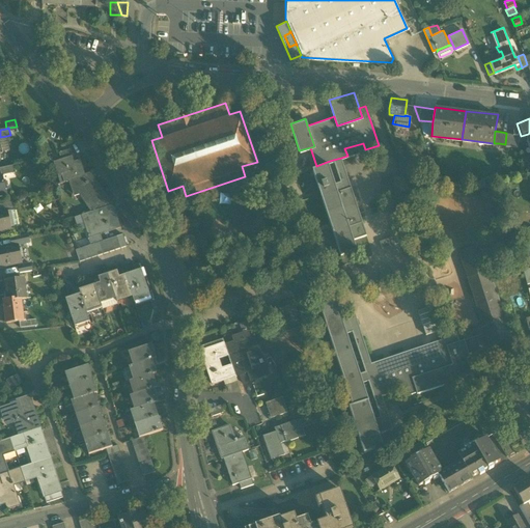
[(518,134),(506,133),(505,144),(515,146),(518,137),(518,134)]
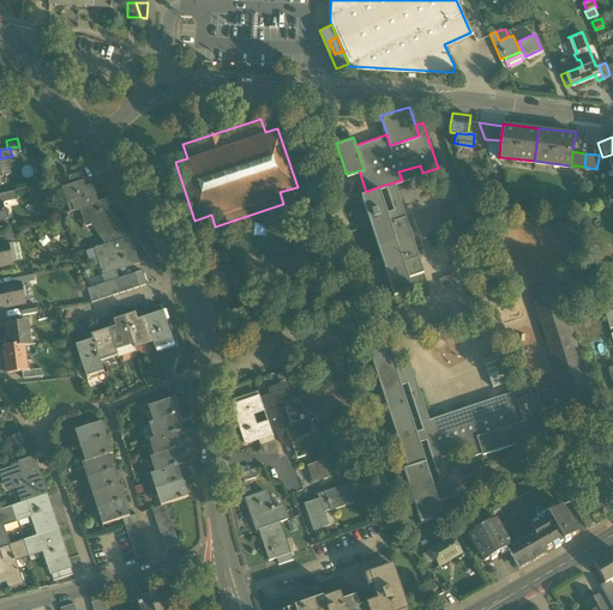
[(0,173),(11,171),(7,157),(0,158),(0,173)]
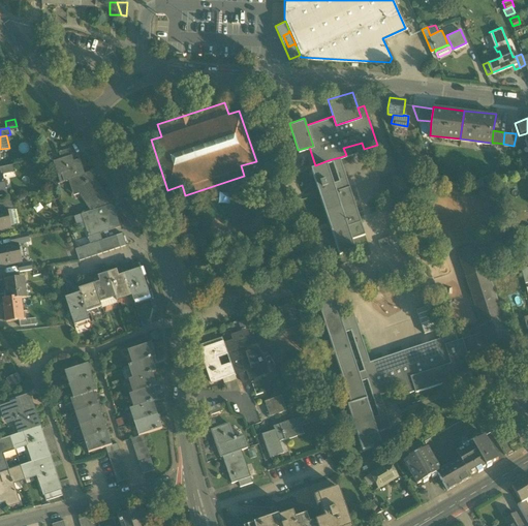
[(343,148),(346,155),(364,149),(362,143),(343,148)]
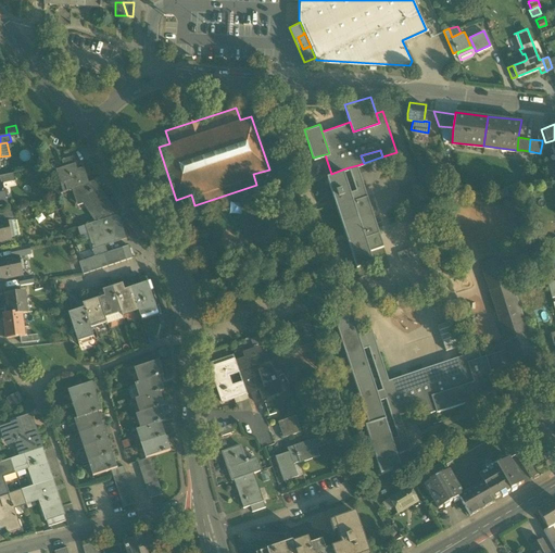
[(60,158),(63,165),(73,162),(73,163),(75,163),(76,162),(74,153),(60,158)]
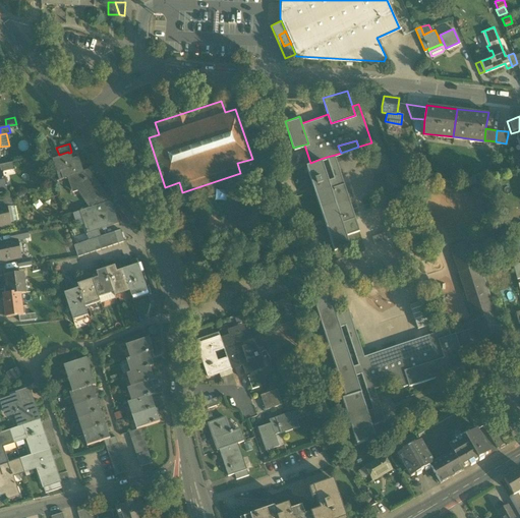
[(62,176),(66,174),(82,169),(77,155),(71,157),(69,157),(68,153),(68,152),(59,155),(53,157),(57,170),(59,169),(62,176)]
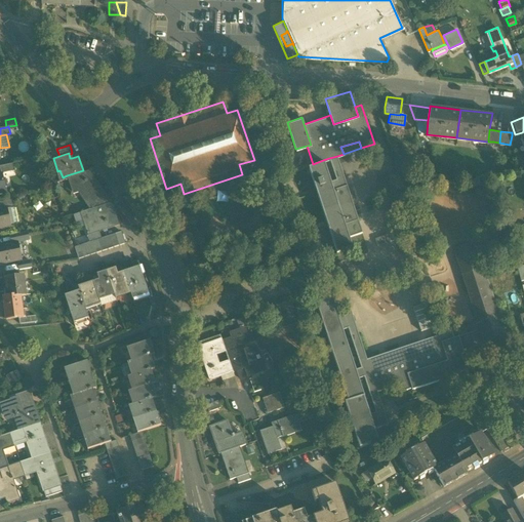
[(337,156),(329,158),(336,178),(330,181),(332,189),(338,187),(350,221),(344,223),(348,235),(362,231),(337,156)]
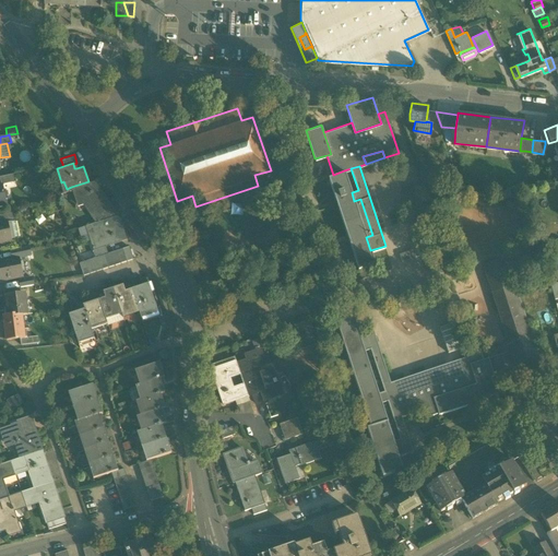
[(375,261),(370,250),(366,237),(354,201),(352,192),(344,170),(333,175),(328,176),(358,267),(375,261)]
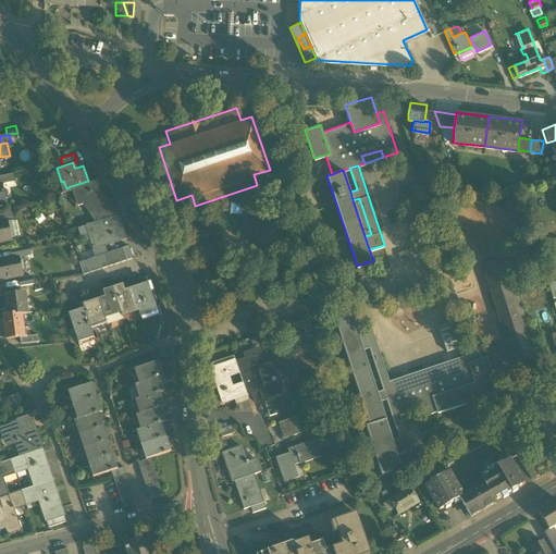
[(0,182),(14,179),(13,171),(0,173),(0,182)]
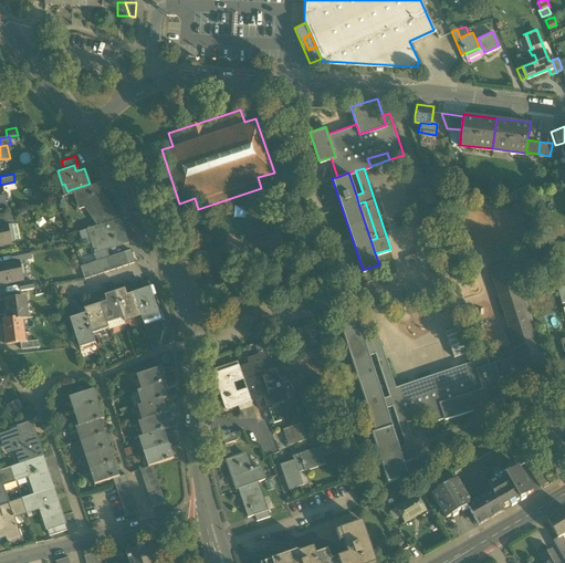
[(94,183),(90,184),(72,189),(76,204),(86,200),(90,206),(86,208),(96,221),(115,208),(100,188),(97,190),(94,183)]
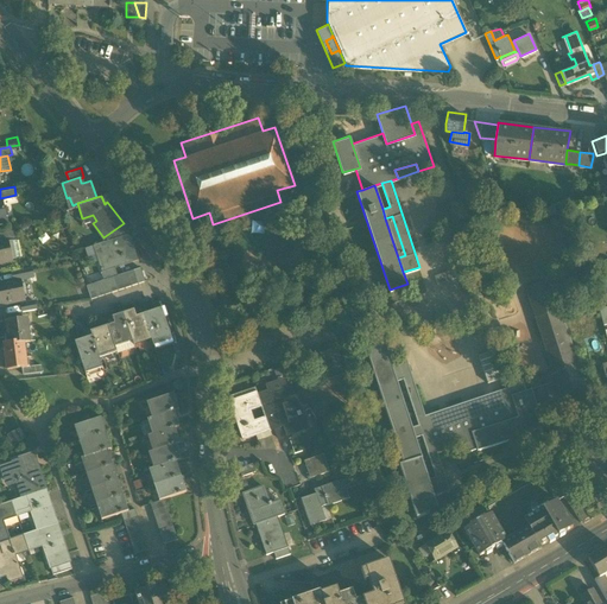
[(103,237),(105,240),(128,231),(124,223),(103,237)]
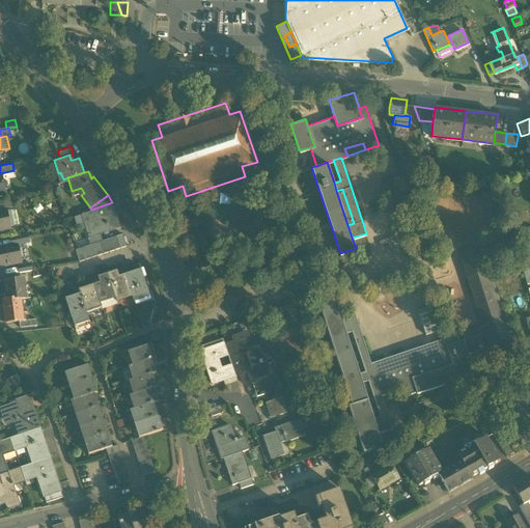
[(0,211),(6,210),(7,211),(12,209),(10,199),(0,201),(0,211)]
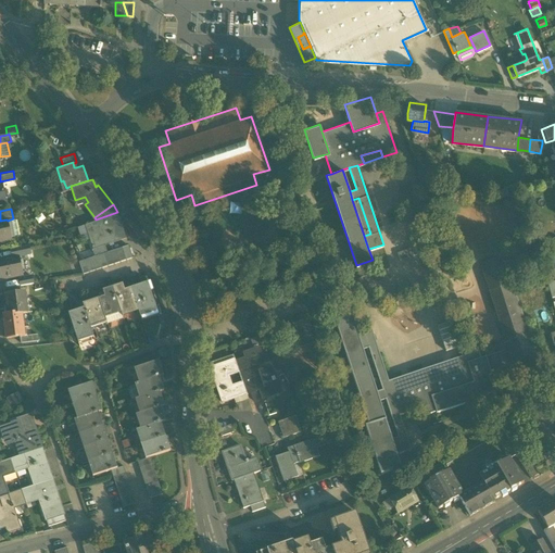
[(92,243),(93,246),(104,242),(125,235),(117,212),(96,220),(89,222),(93,234),(90,236),(90,237),(92,243)]
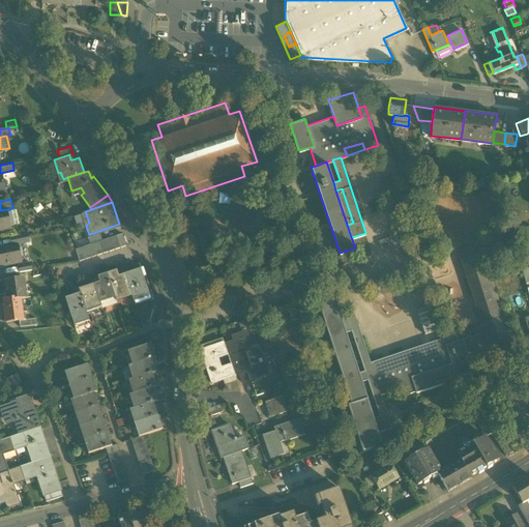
[(12,208),(7,210),(9,224),(17,223),(13,207),(12,208)]
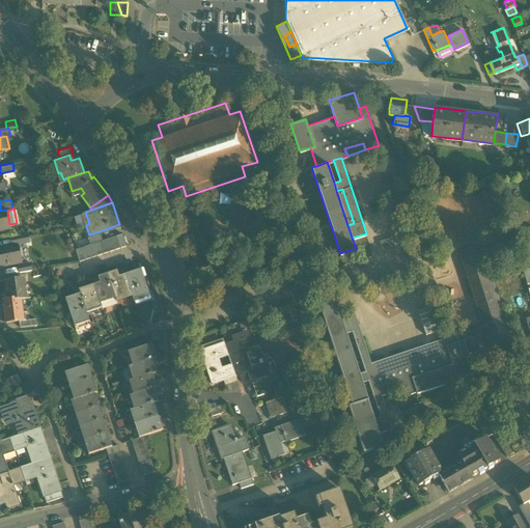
[(0,229),(1,228),(1,226),(9,224),(7,211),(6,210),(0,211),(0,229)]
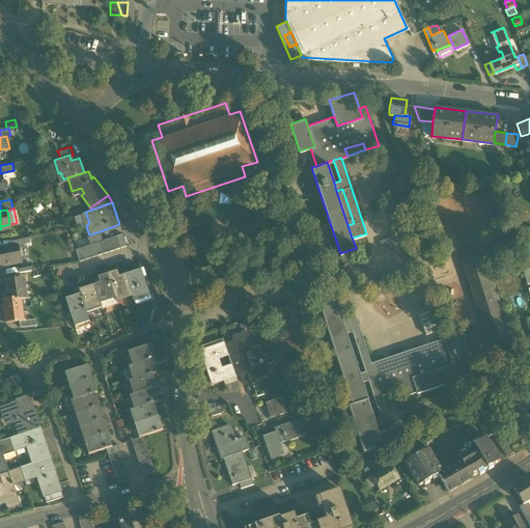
[(81,227),(86,226),(86,225),(89,223),(85,212),(74,215),(76,223),(79,222),(81,227)]
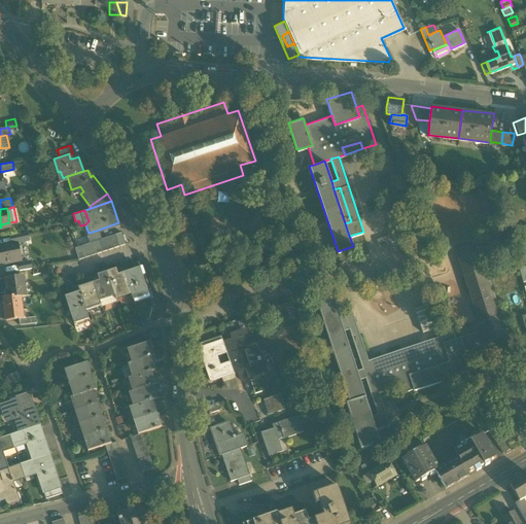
[(85,232),(89,241),(92,240),(98,238),(101,237),(99,230),(89,233),(88,231),(85,232)]
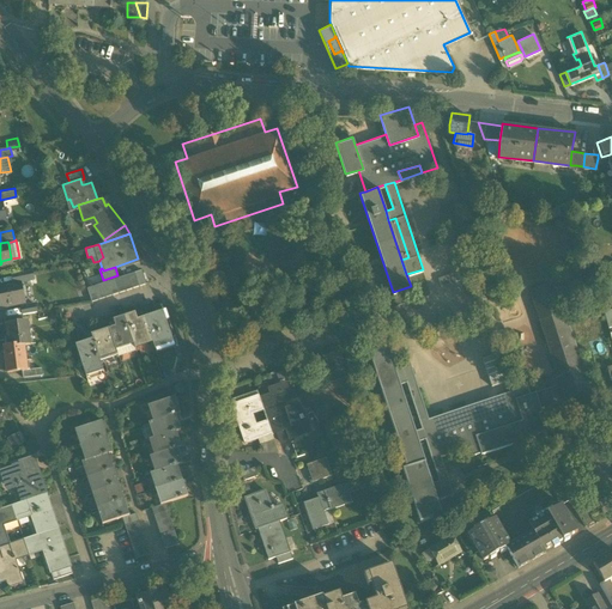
[(140,267),(134,269),(138,284),(145,281),(140,267)]
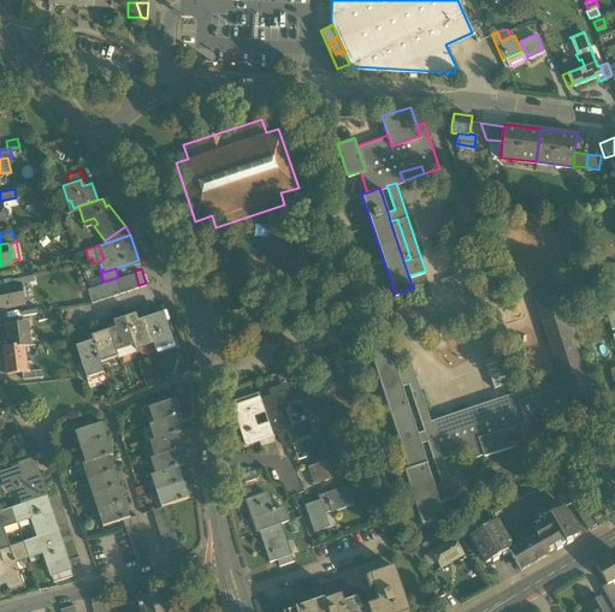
[(439,279),(442,285),(474,275),(472,268),(439,279)]
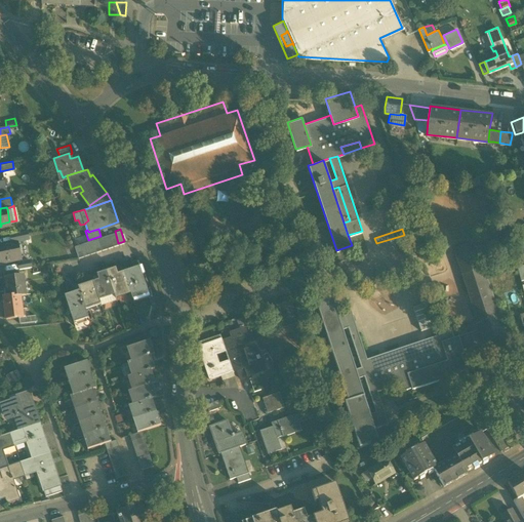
[(27,230),(14,232),(16,240),(17,240),(29,237),(27,230)]
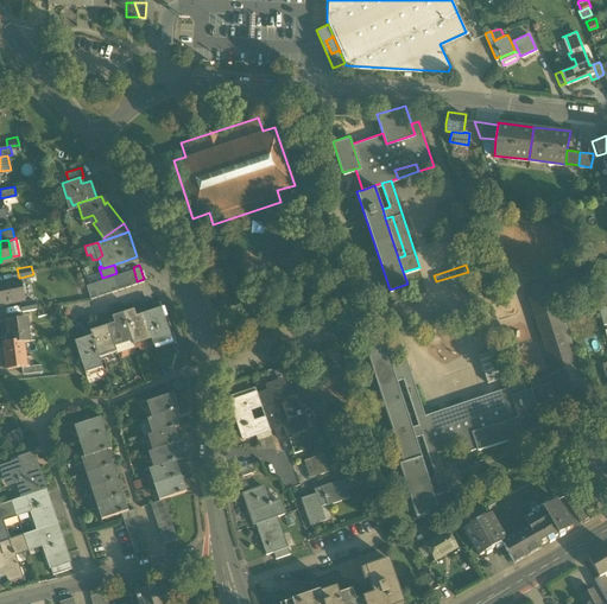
[(133,267),(126,269),(131,284),(137,281),(133,267)]
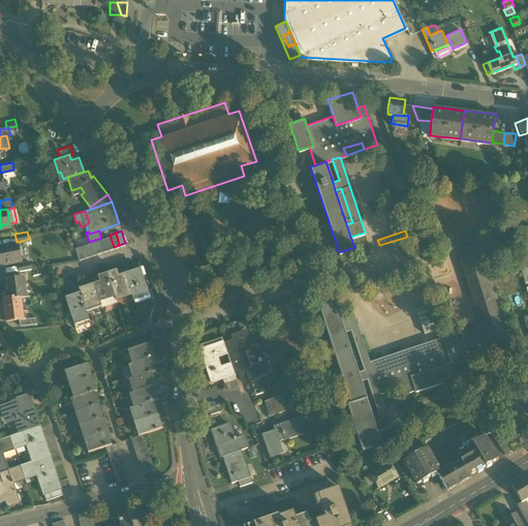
[(110,235),(103,237),(107,249),(114,247),(110,235)]
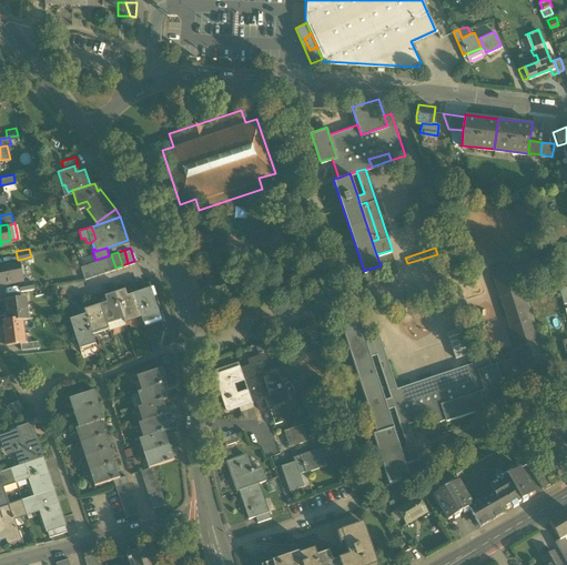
[(109,255),(105,256),(109,269),(115,268),(111,254),(109,255)]
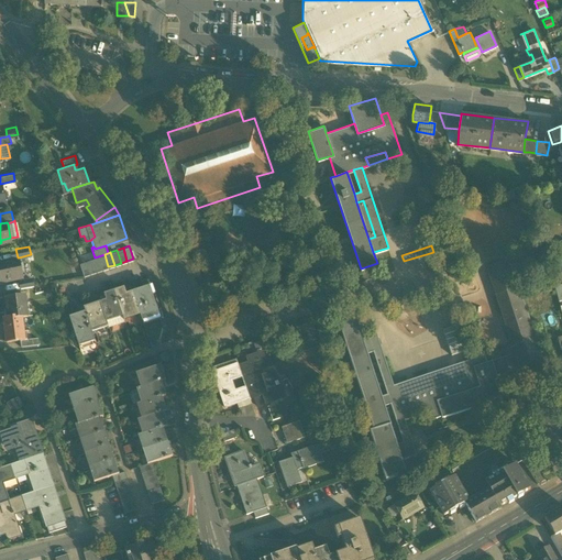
[(105,254),(98,256),(102,268),(108,266),(105,254)]
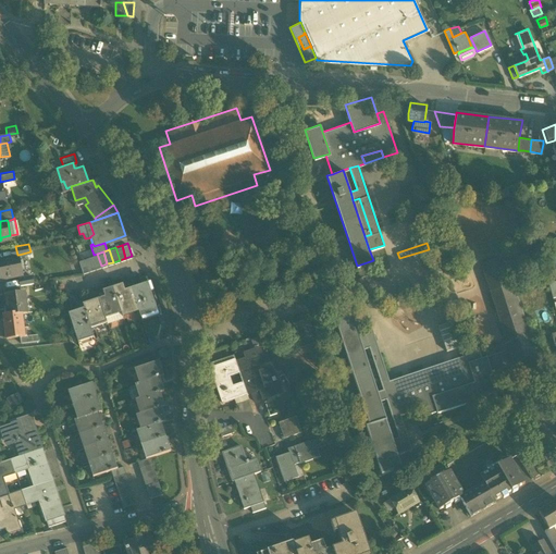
[(94,255),(90,256),(95,268),(101,266),(97,254),(94,255)]
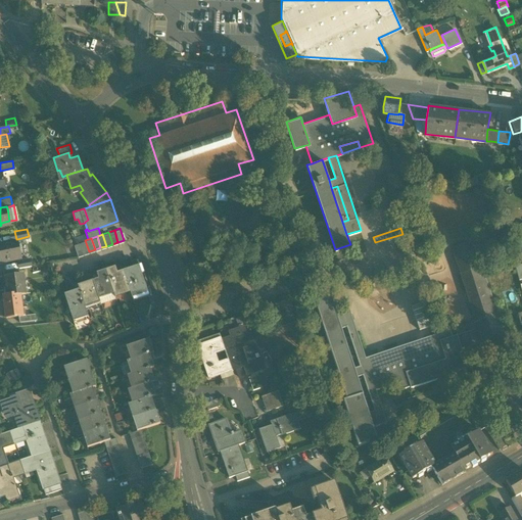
[(0,261),(20,256),(17,239),(16,239),(10,240),(2,241),(3,242),(0,243),(0,261)]
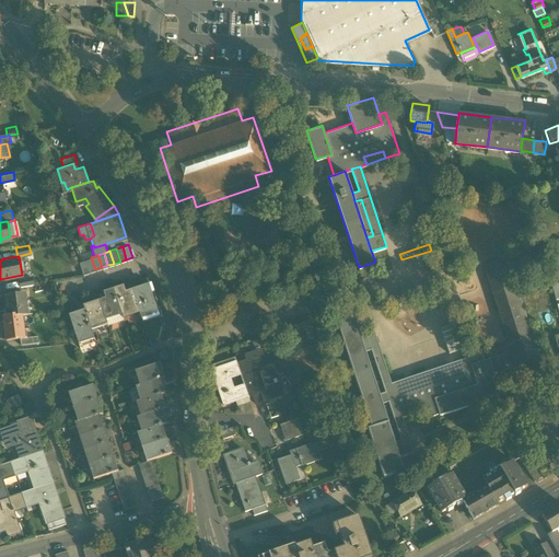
[(532,334),(531,334),(504,256),(484,263),(510,343),(512,349),(516,362),(538,356),(532,334)]
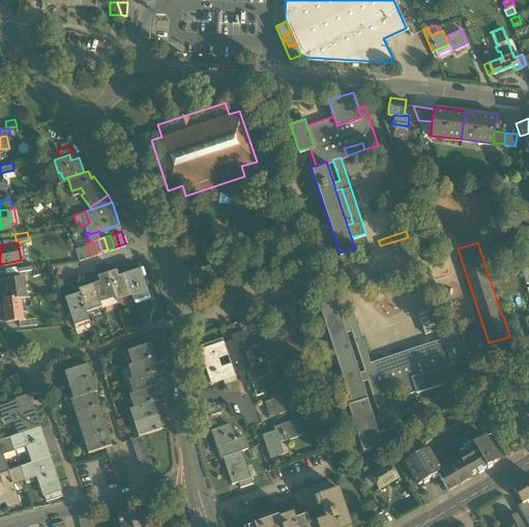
[(86,243),(81,245),(84,257),(90,255),(86,243)]
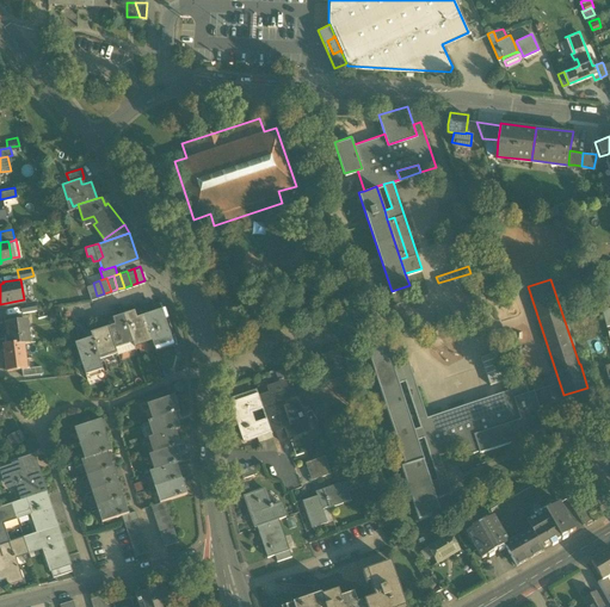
[(91,298),(97,296),(93,283),(86,285),(91,298)]
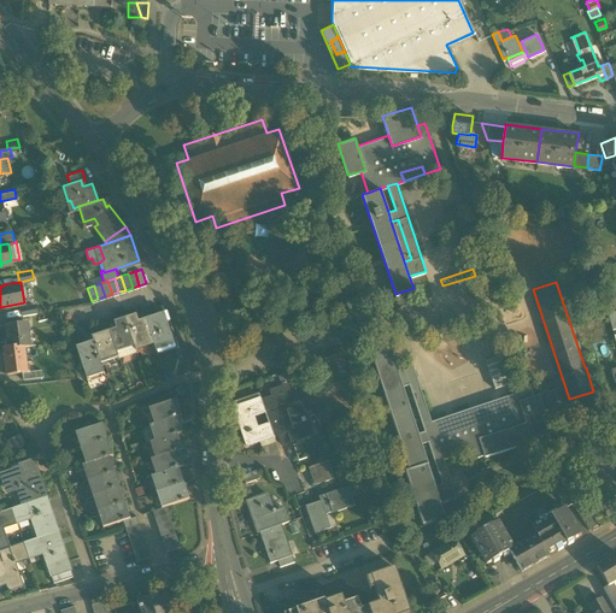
[(36,312),(35,304),(21,306),(22,314),(36,312)]
